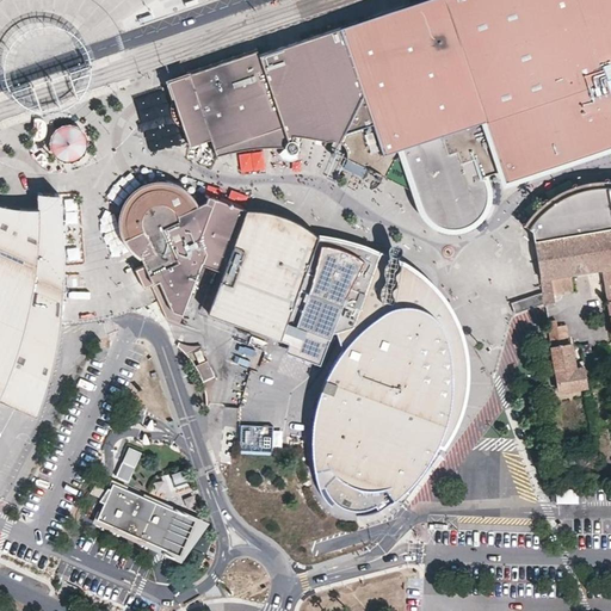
[(187,73),(167,80),(173,98),(171,100),(170,106),(171,112),(172,118),(177,124),(184,128),(190,146),(210,137),(216,155),(228,152),(238,149),(250,147),(263,146),(273,146),(284,146),(285,148),(287,150),(288,152),(290,153),(292,153),(295,152),(296,152),(297,150),(298,147),(298,144),(301,134),(327,140),(329,139),(333,139),(335,140),(338,141),(341,142),(344,144),(345,146),(346,149),(346,152),(347,153),(345,158),(417,192),(419,201),(421,204),(424,210),(425,214),(430,217),(432,220),(436,223),(443,226),(451,227),(456,227),(461,227),(464,224),(469,223),(479,216),(483,208),(486,201),(487,195),(487,186),(482,174),(501,168),(505,179),(520,174),(531,165),(542,158),(551,152),(567,147),(585,143),(597,142),(605,141),(610,141),(610,140),(610,0),(418,0),(308,38),(259,54),(257,48),(186,72),(187,73)]
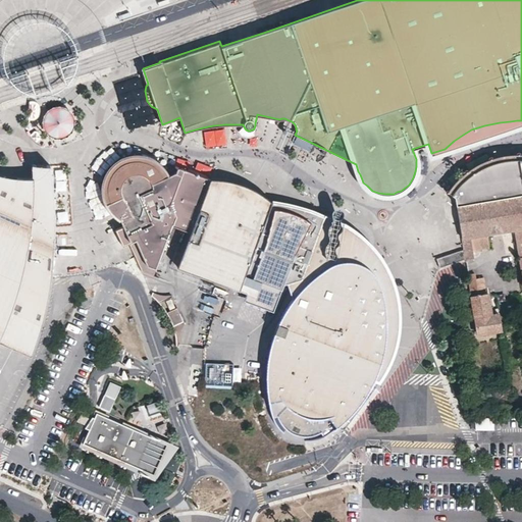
[(82,51),(79,44),(79,42),(72,34),(65,27),(57,21),(48,18),(38,18),(28,19),(19,23),(11,30),(5,37),(1,45),(0,49),(0,69),(0,70),(1,73),(5,82),(8,87),(11,89),(16,93),(18,95),(27,99),(36,101),(46,101),(55,99),(63,94),(71,88),(76,80),(81,71),(82,62),(82,51)]
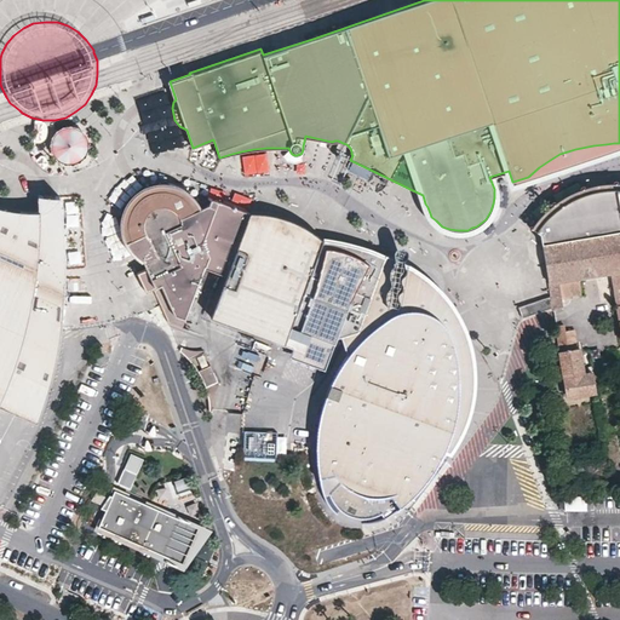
[(139,102),(143,124),(158,120),(158,118),(170,115),(166,97),(139,102)]
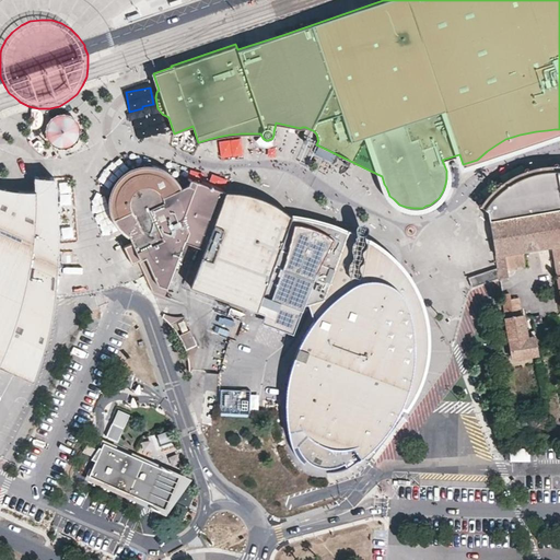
[(44,140),(77,144),(80,116),(48,112),(44,140)]
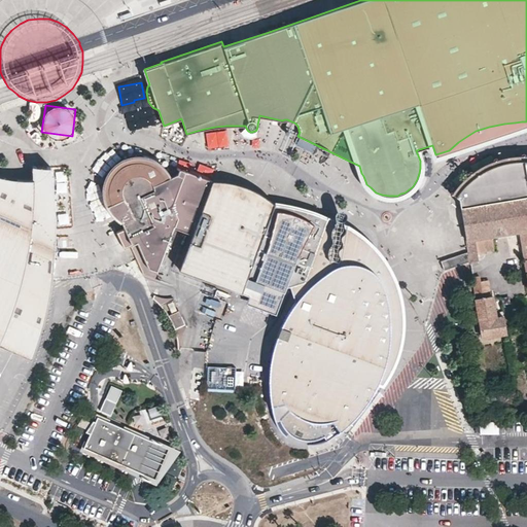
[(207,147),(230,145),(229,129),(206,131),(207,147)]
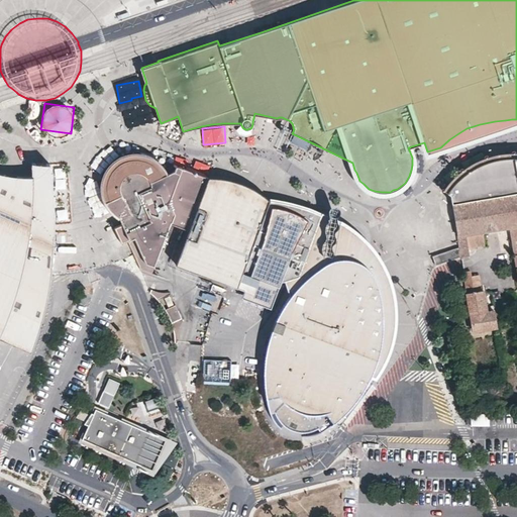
[(253,138),(240,134),(238,142),(250,146),(253,138)]
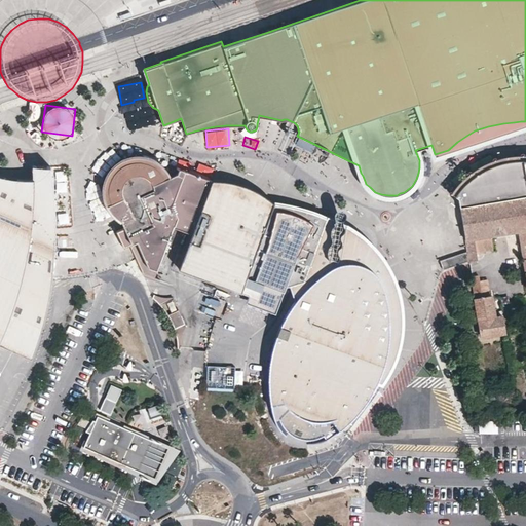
[(123,221),(124,225),(117,229),(125,247),(130,243),(143,273),(154,278),(174,227),(191,233),(212,179),(179,167),(177,173),(171,175),(166,166),(160,160),(153,155),(142,152),(128,154),(116,160),(108,168),(103,181),(102,189),(103,198),(108,210),(114,216),(123,221)]
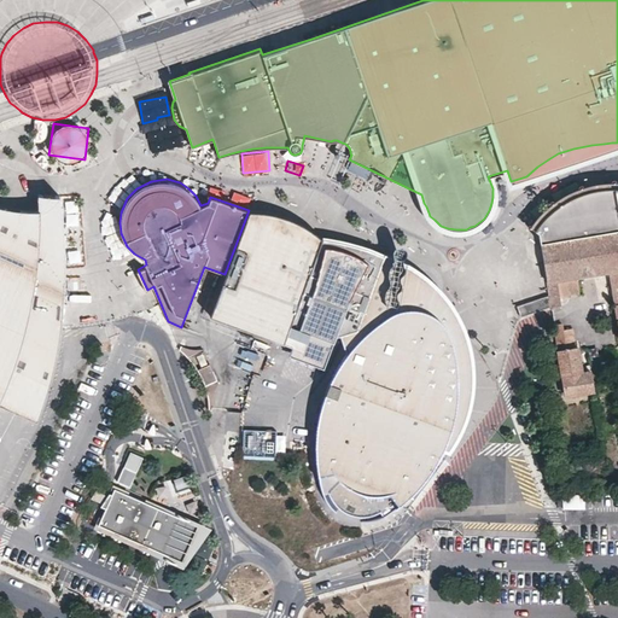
[(529,227),(538,232),(540,242),(617,228),(617,181),(614,181),(610,181),(602,182),(595,182),(589,184),(583,186),(577,190),(570,192),(565,196),(552,203),(542,213),(529,227)]
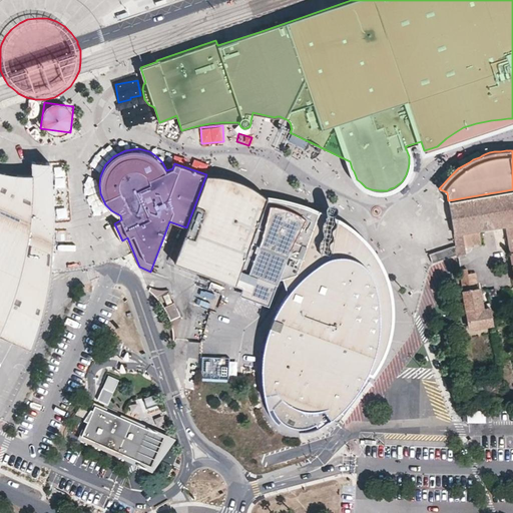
[(0,337),(31,351),(36,334),(41,320),(45,302),(48,286),(51,271),(53,246),(54,228),(54,213),(53,202),(53,190),(51,178),(49,163),(32,161),(31,175),(22,175),(13,173),(2,172),(0,171),(0,337)]
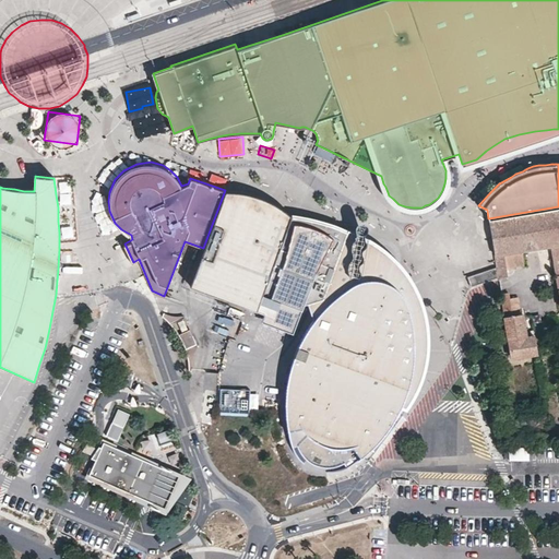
[(239,191),(225,190),(203,248),(189,285),(256,310),(292,215),(286,211),(281,206),(272,201),(263,198),(249,193),(239,191)]
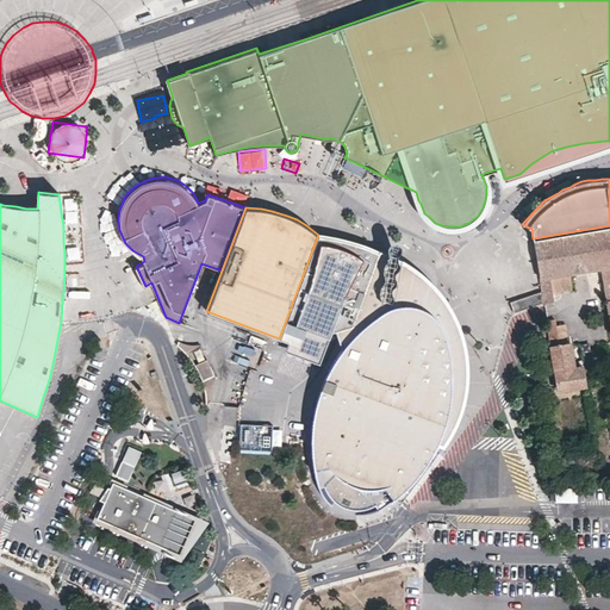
[(609,225),(533,238),(540,279),(543,304),(552,302),(548,278),(551,277),(554,292),(572,290),(570,274),(583,272),(587,271),(603,268),(608,299),(609,312),(609,225)]
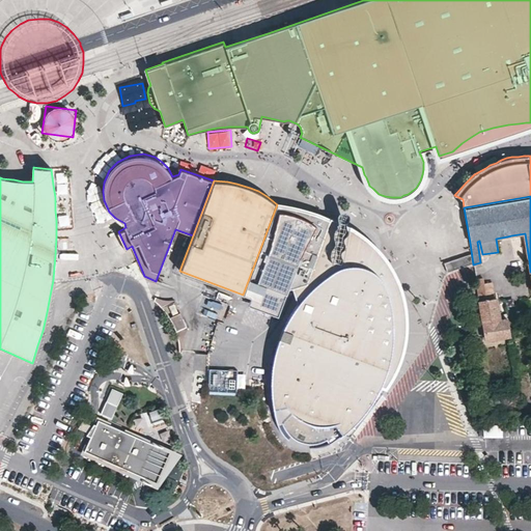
[(342,222),(331,217),(330,220),(325,215),(320,213),(316,210),(310,207),(301,204),(292,203),(284,203),(277,204),(243,295),(258,300),(257,304),(272,309),(271,313),(278,315),(288,288),(290,287),(296,305),(286,322),(278,339),(274,355),(270,383),(271,398),(274,416),(279,430),(283,438),(287,443),(290,439),(297,442),(301,444),(305,445),(310,446),(310,450),(318,449),(325,447),(331,444),(341,437),(353,426),(362,416),(372,401),(380,388),(385,390),(390,383),(397,369),(401,361),(404,350),(408,332),(408,323),(407,308),(403,290),(399,280),(391,266),(384,254),(376,246),(366,236),(354,228),(342,222)]
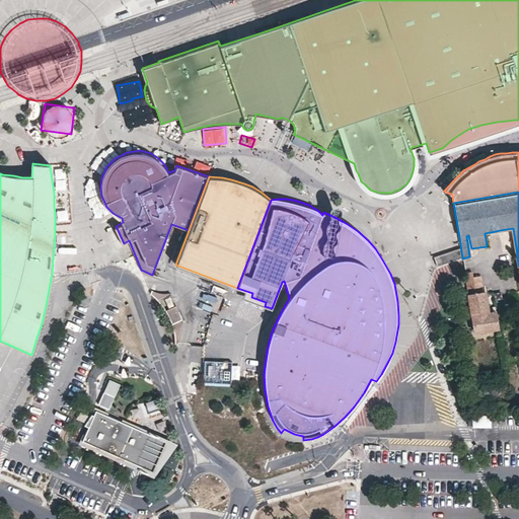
[(517,254),(513,228),(500,230),(505,256),(517,254)]
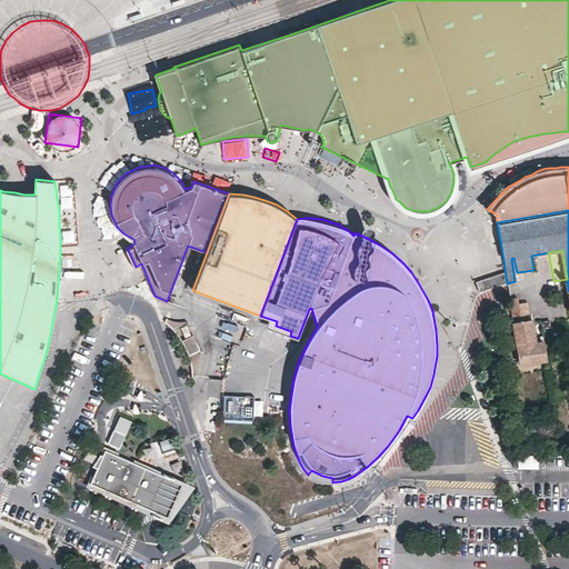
[(505,271),(476,281),(479,291),(507,282),(505,271)]
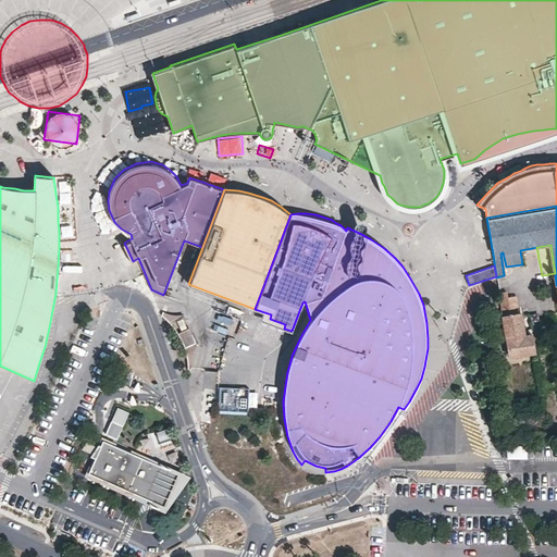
[(498,293),(506,335),(510,356),(535,351),(532,334),(524,335),(520,311),(518,311),(516,297),(507,298),(506,292),(498,293)]
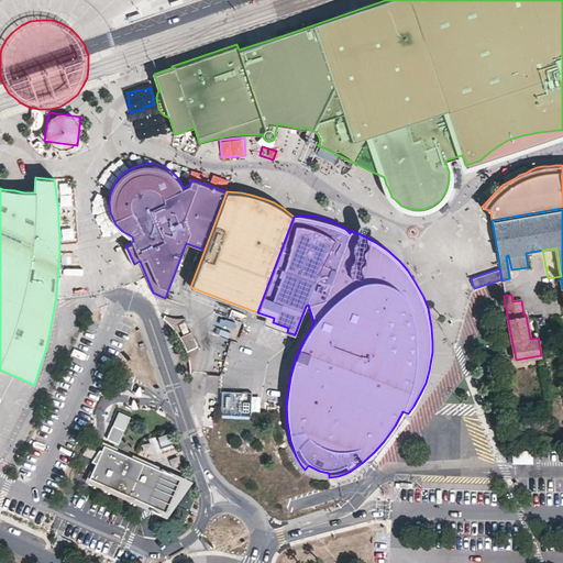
[(244,320),(246,312),(231,309),(229,317),(244,320)]
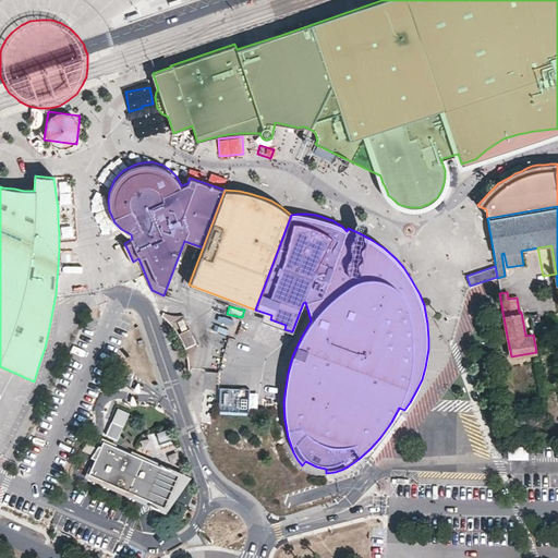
[(213,328),(230,334),(234,319),(216,315),(213,328)]
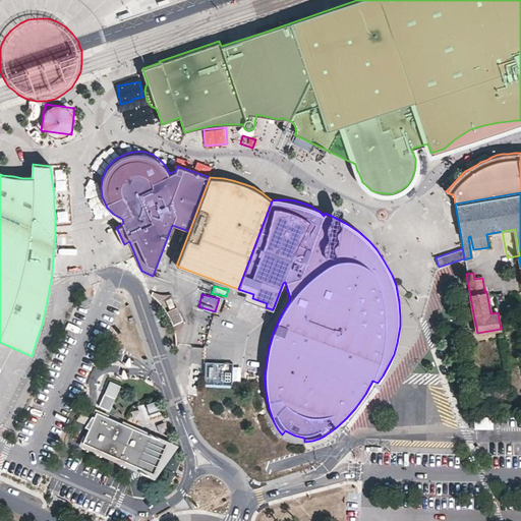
[(181,320),(176,310),(172,313),(176,322),(181,320)]
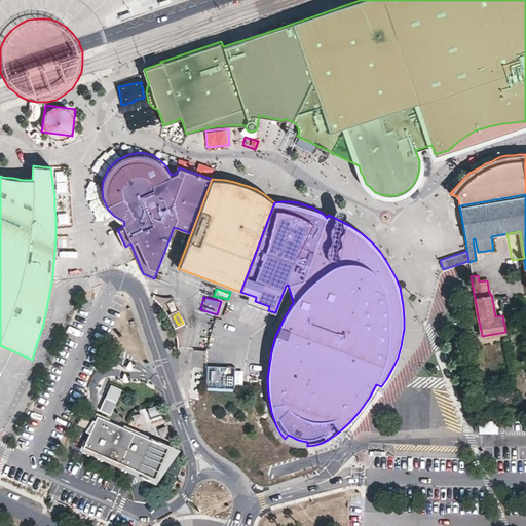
[(207,364),(207,391),(234,391),(235,365),(207,364)]
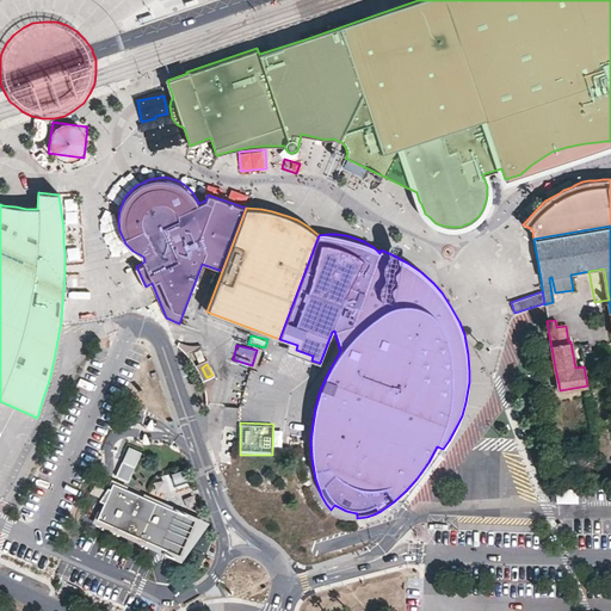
[(143,451),(130,445),(124,461),(136,466),(143,451)]
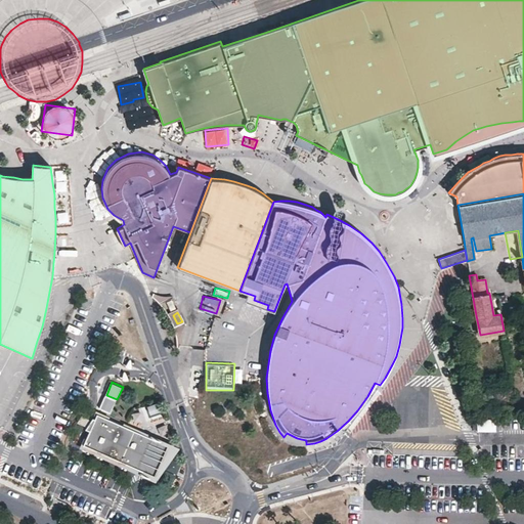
[(157,401),(143,404),(147,419),(160,416),(157,401)]
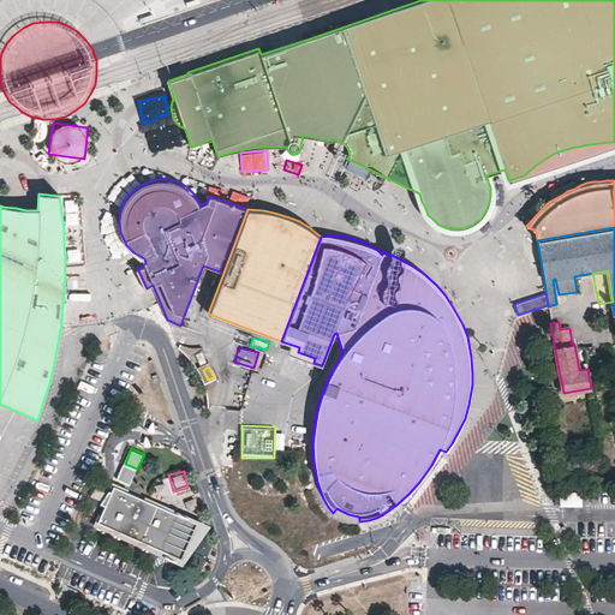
[(115,484),(130,491),(130,488),(113,481),(112,487),(114,487),(115,484)]
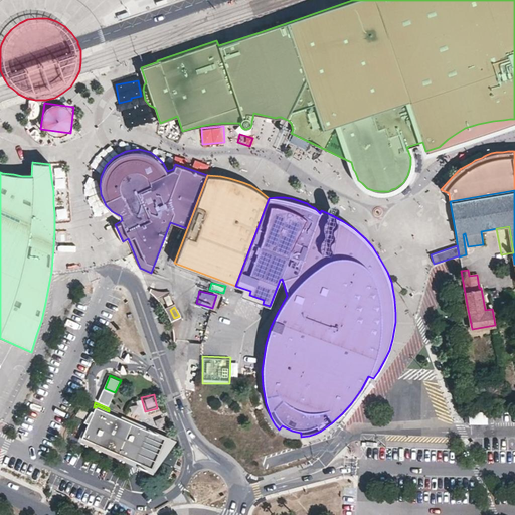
[(138,404),(130,405),(132,414),(140,412),(138,404)]
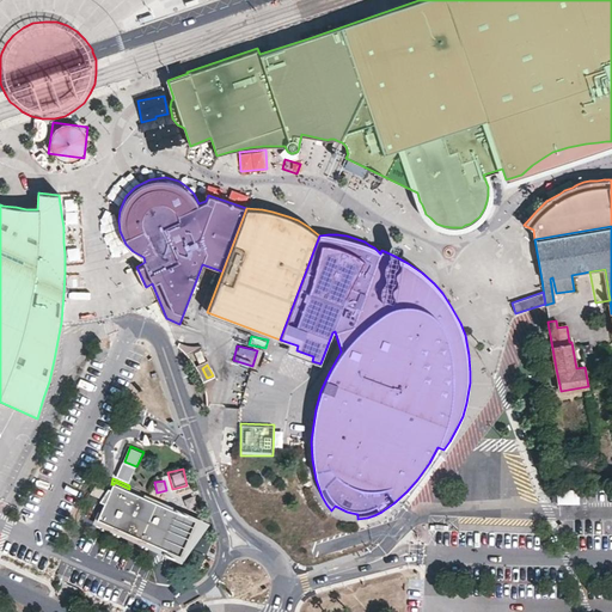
[(129,489),(115,482),(114,484),(111,488),(109,488),(108,490),(103,497),(101,500),(105,502),(98,519),(182,555),(197,519),(145,495),(129,489)]
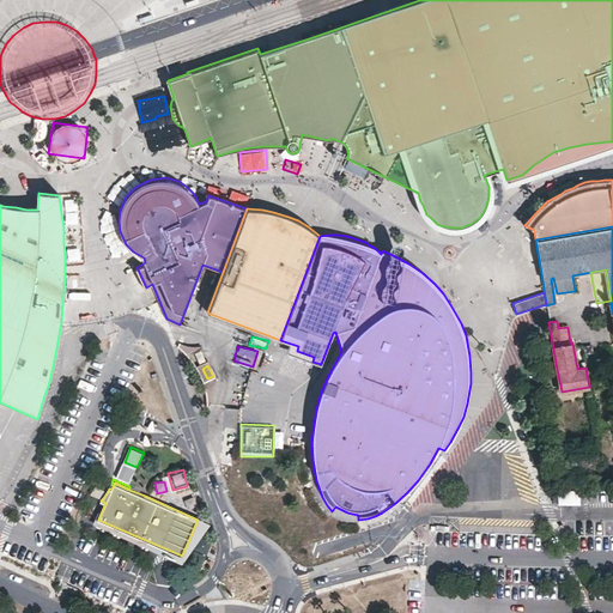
[(98,496),(103,498),(108,491),(103,489),(96,486),(91,493),(98,496)]
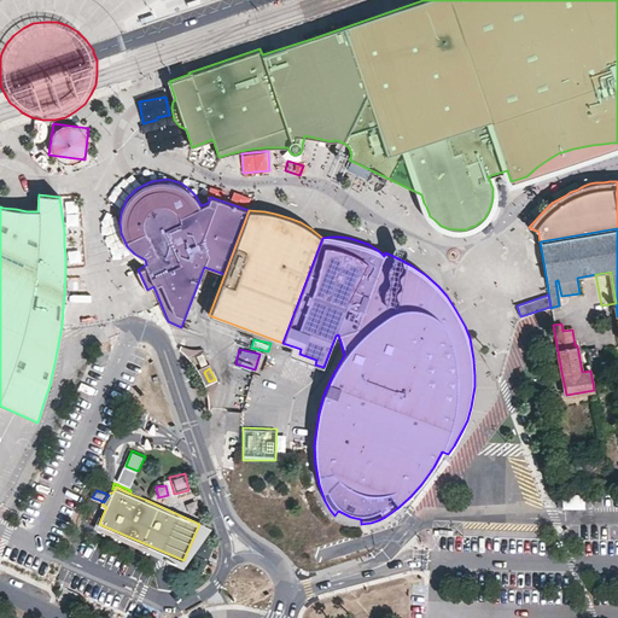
[(184,560),(99,524),(98,523),(95,528),(185,567),(191,557),(196,549),(197,548),(205,537),(211,526),(173,509),(147,497),(146,500),(199,524),(184,560)]
